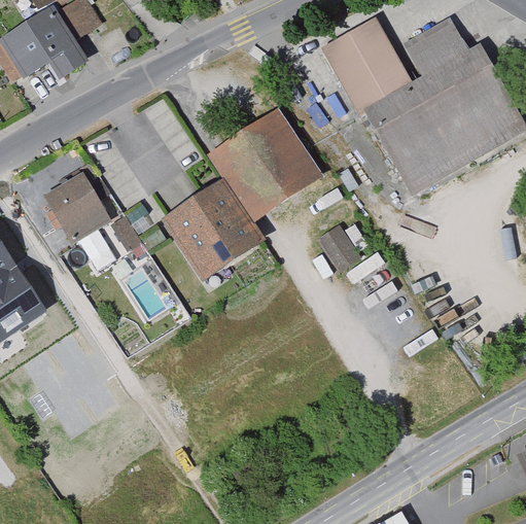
[(59,0),(63,6),(0,43),(0,59),(14,81),(55,57),(68,77),(102,57),(89,35),(123,14),(113,0),(59,0)]
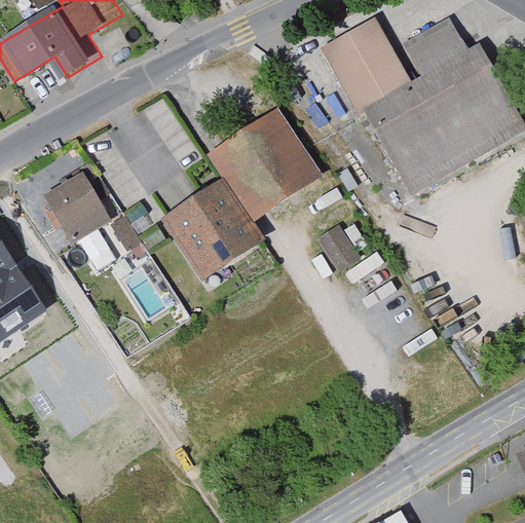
[(472,49),(452,13),(404,39),(423,74),(363,107),(409,192),(524,128),(524,115),(485,41),(472,49)]
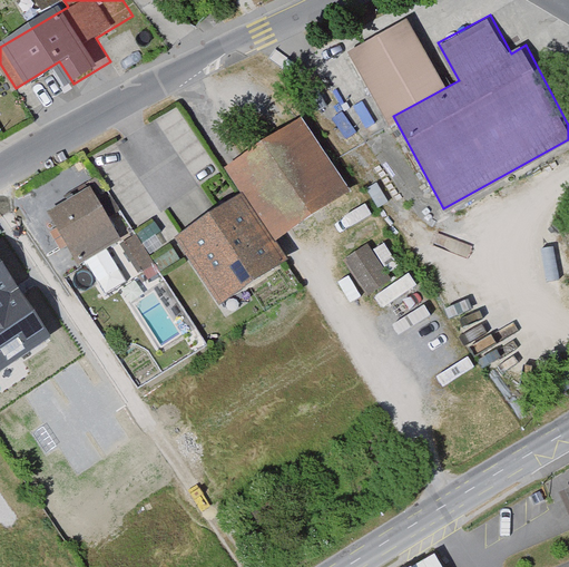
[(443,81),(408,16),(347,47),(383,114),(443,81)]
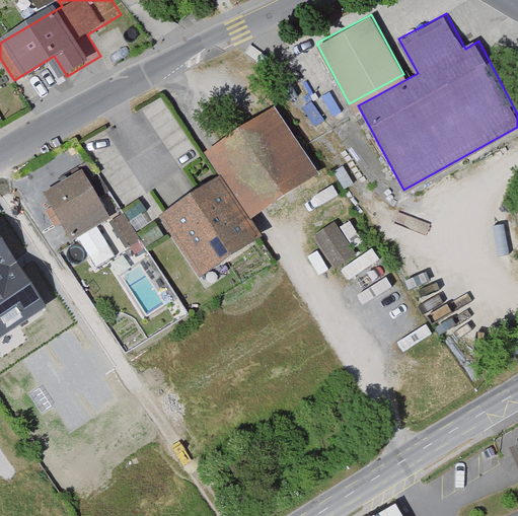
[(319,174),(273,103),(202,149),(218,174),(163,209),(157,214),(197,275),(262,233),(247,221),(319,174)]
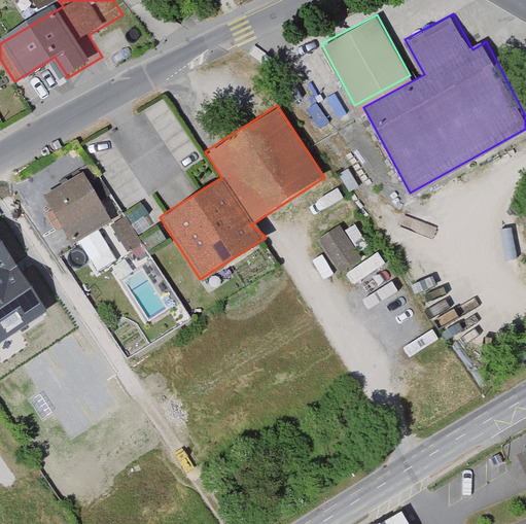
[(82,173),(43,198),(73,244),(108,222),(130,256),(142,249),(120,214),(111,219),(82,173)]
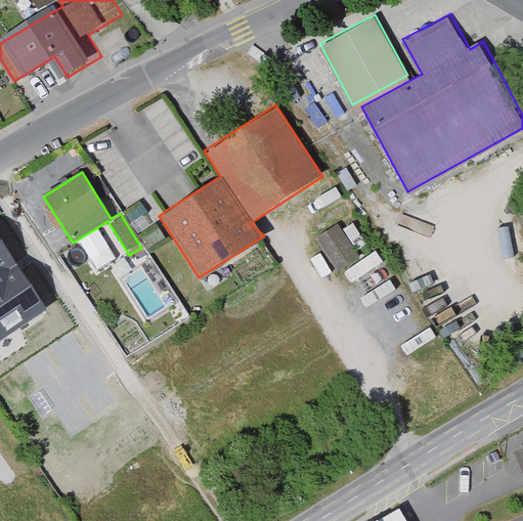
[(343,223),(318,232),(331,268),(355,260),(343,223)]
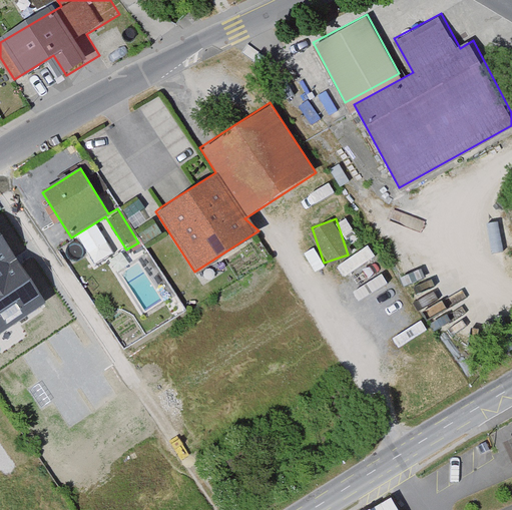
[(0,265),(15,256),(0,232),(0,265)]
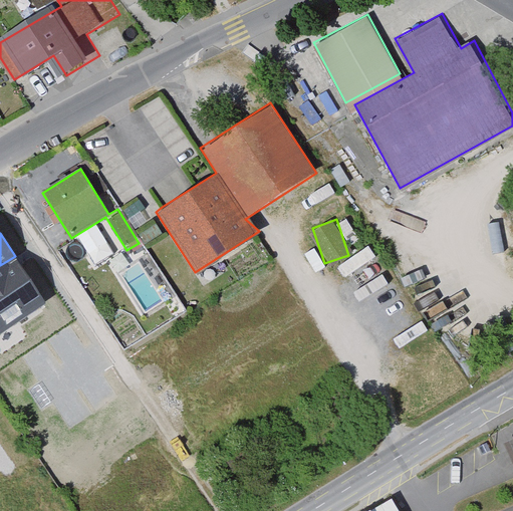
[(15,256),(0,265),(0,329),(45,299),(15,256)]
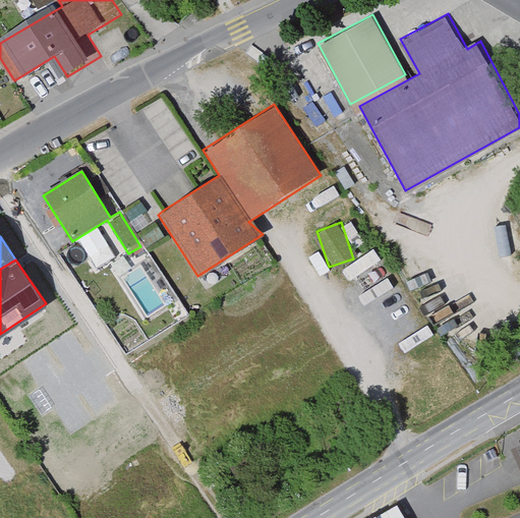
[(519,440),(505,447),(519,483),(519,440)]
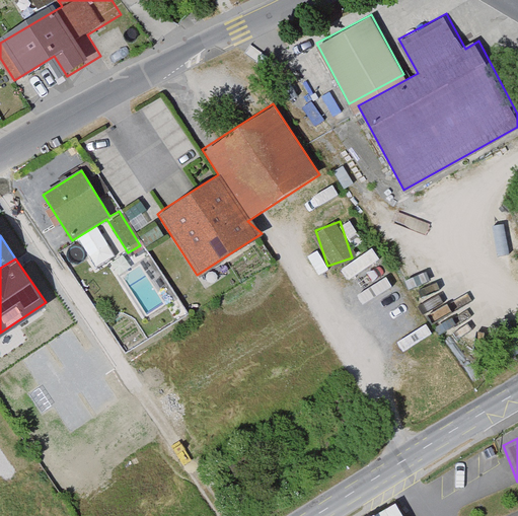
[(402,515),(396,503),(371,515),(402,515)]
